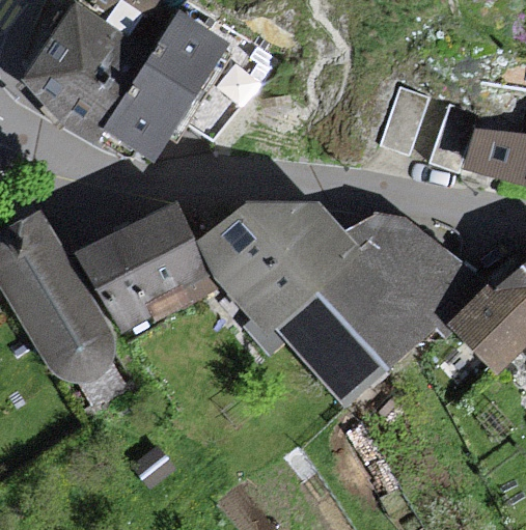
[(127,33),(76,0),(24,80),(60,122),(93,143),(102,129),(153,50),(127,33)]
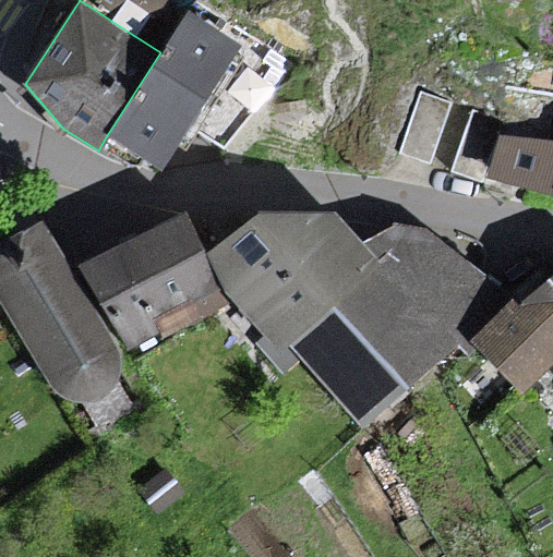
[(80,0),(133,35),(155,0),(80,0)]
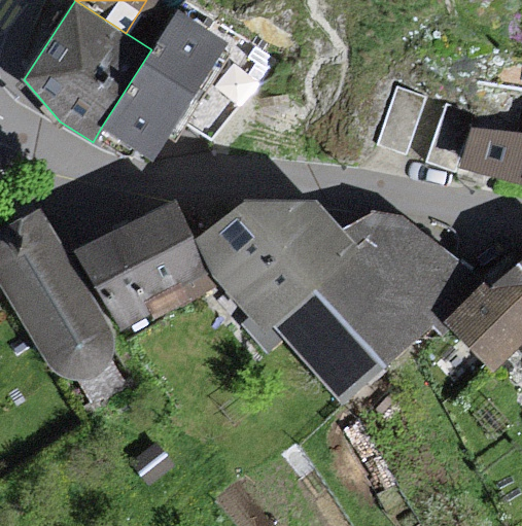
[(222,46),(173,15),(151,49),(101,128),(150,159),(222,46)]
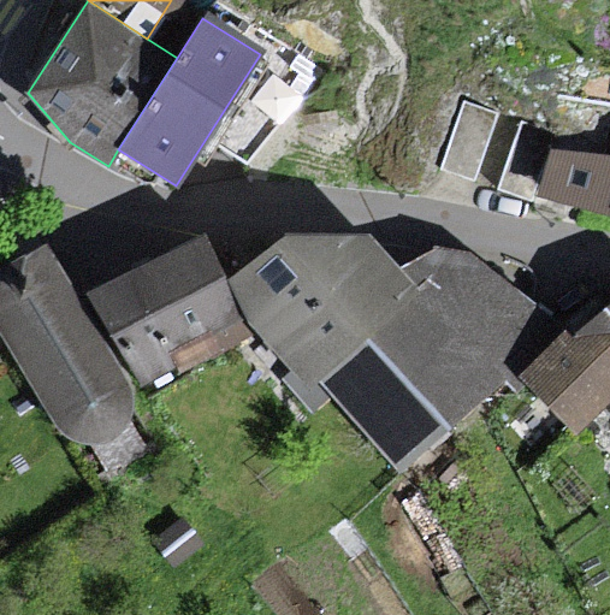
[(605,217),(609,205),(609,155),(539,146),(526,191),(605,217)]
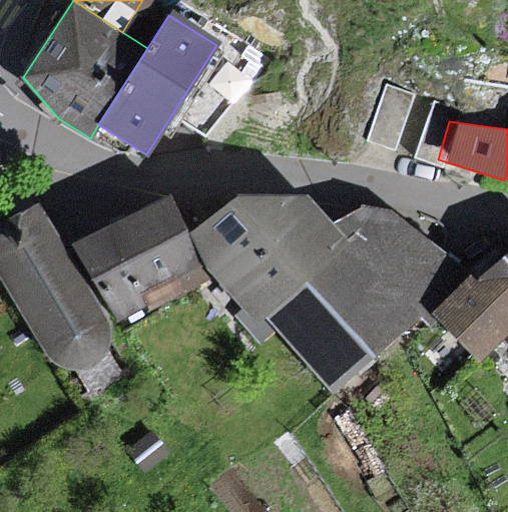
[(236,196),(192,232),(211,267),(254,320),(263,312),(336,391),(466,272),(389,209),(360,206),(330,224),(306,197),(236,196)]
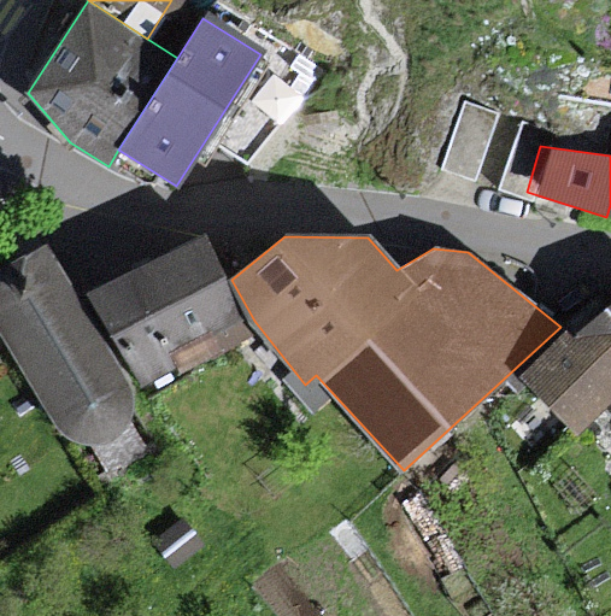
[(92,293),(139,382),(242,328),(195,239),(140,268),(92,293)]
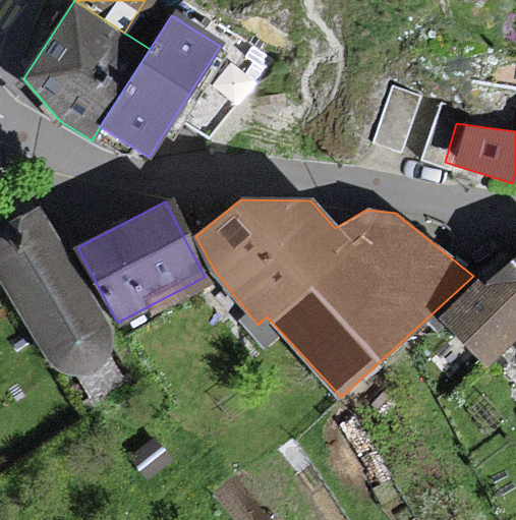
[(107,335),(101,319),(36,210),(5,228),(0,230),(0,282),(42,352),(50,363),(61,370),(75,374),(91,370),(101,361),(106,349),(107,335)]
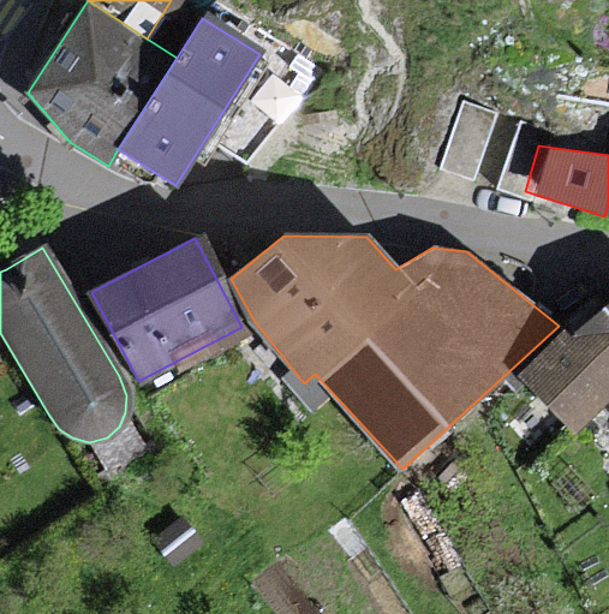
[(608,297),(525,377),(569,424),(608,387),(608,388),(608,297)]
